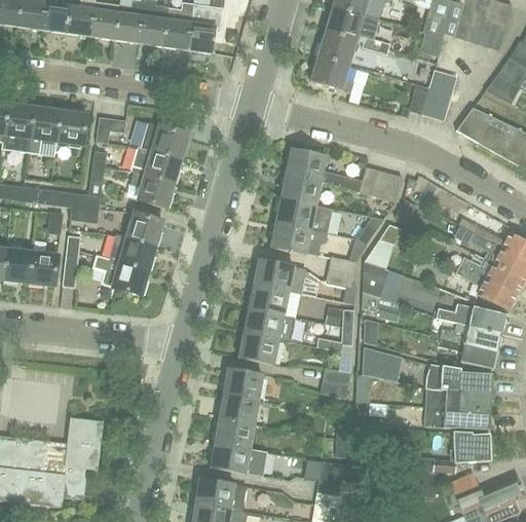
[(0,0),(0,23),(16,25),(21,0),(0,0)]
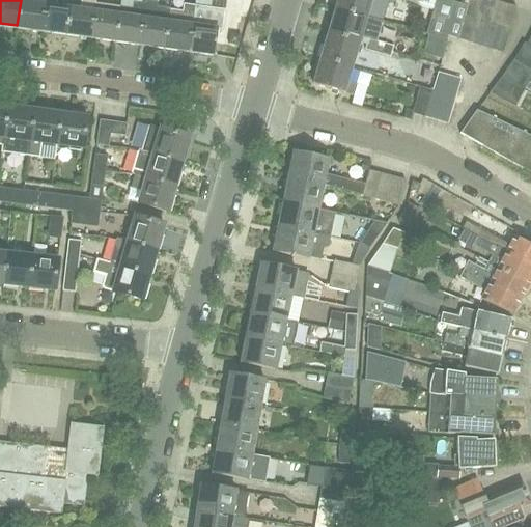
[(32,0),(21,0),(17,25),(42,29),(46,0),(32,0)]
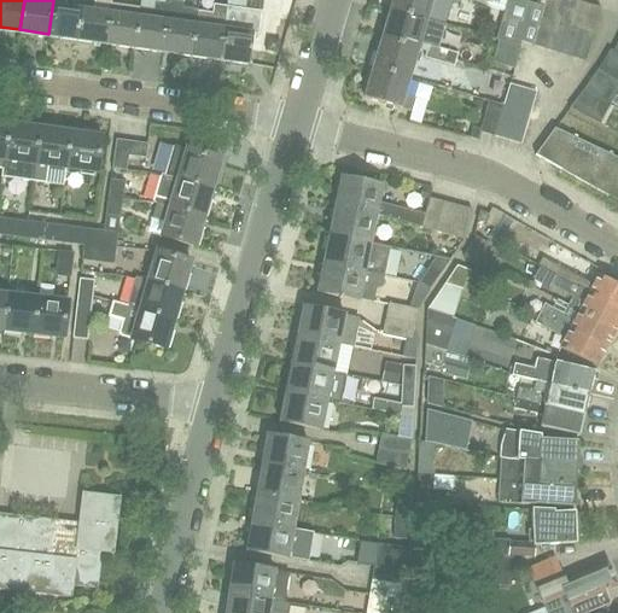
[(53,0),(48,34),(77,38),(82,6),(66,5),(68,0),(53,0)]
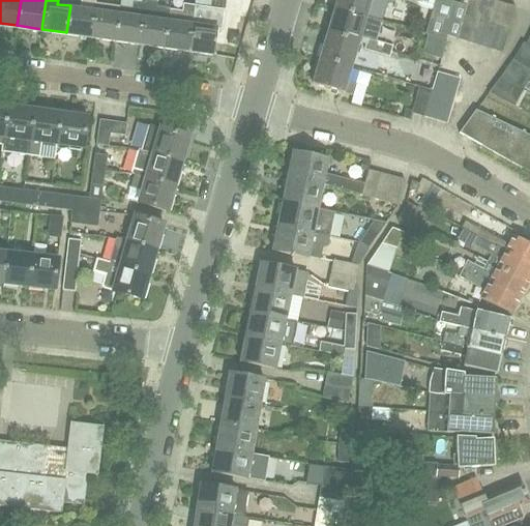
[(66,32),(90,35),(94,8),(95,0),(81,0),(80,6),(70,5),(66,32)]
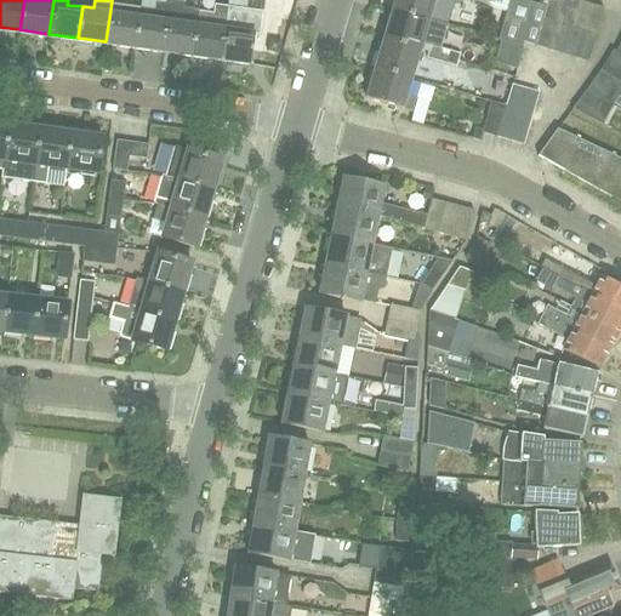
[(110,10),(106,41),(135,46),(140,13),(141,6),(140,6),(141,5),(112,0),(110,10)]
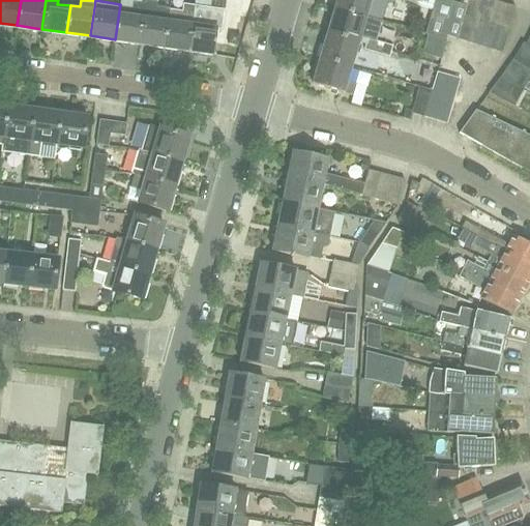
[(115,39),(140,42),(144,16),(146,0),(145,0),(145,2),(134,1),(133,7),(120,5),(119,11),(115,39)]
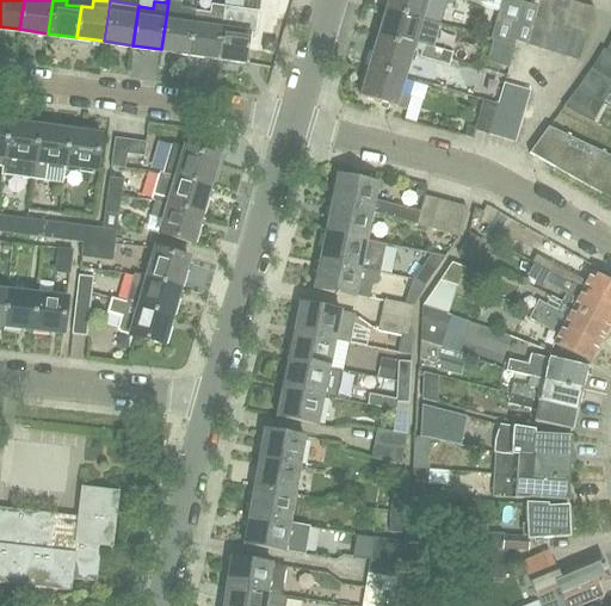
[(161,49),(190,53),(196,8),(180,6),(180,0),(168,0),(166,18),(161,49)]
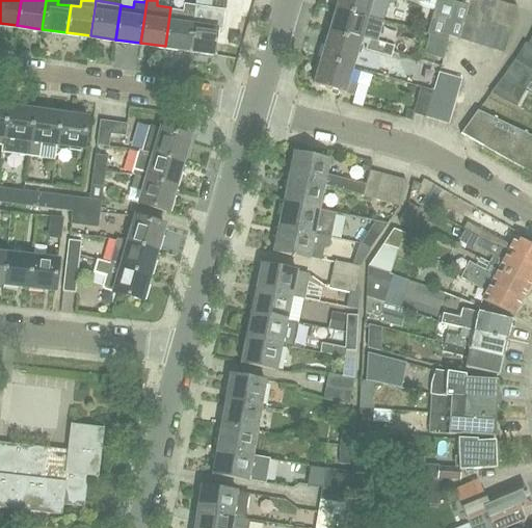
[(338,0),(337,5),(369,15),(373,0),(381,2),(381,0),(410,0),(338,0)]
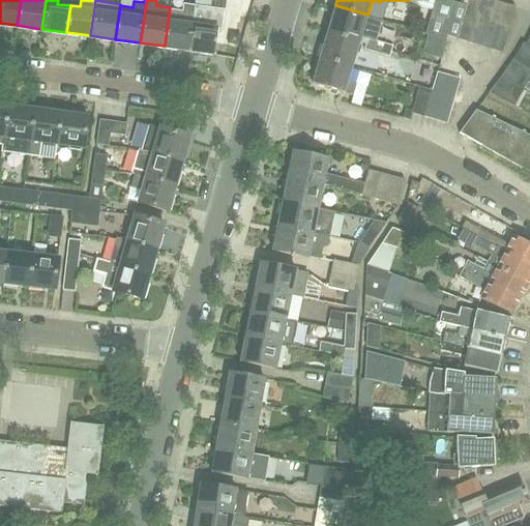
[(448,32),(458,35),(464,15),(467,4),(453,0),(435,0),(425,32),(446,38),(448,32)]
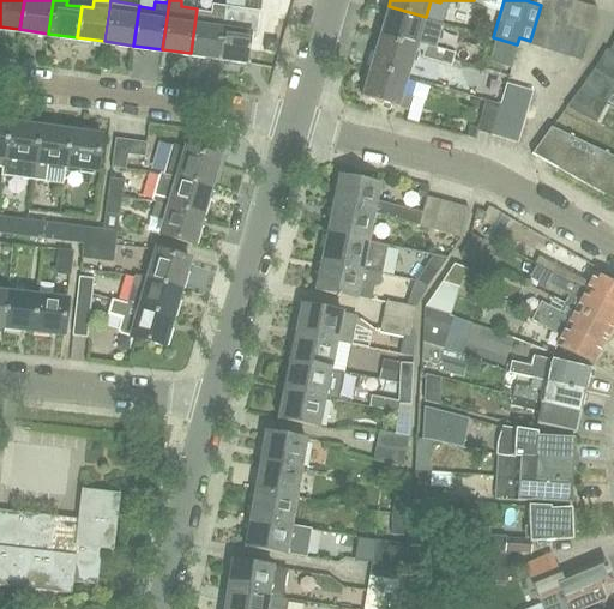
[(542,0),(541,5),(537,17),(548,20),(554,0),(542,0)]
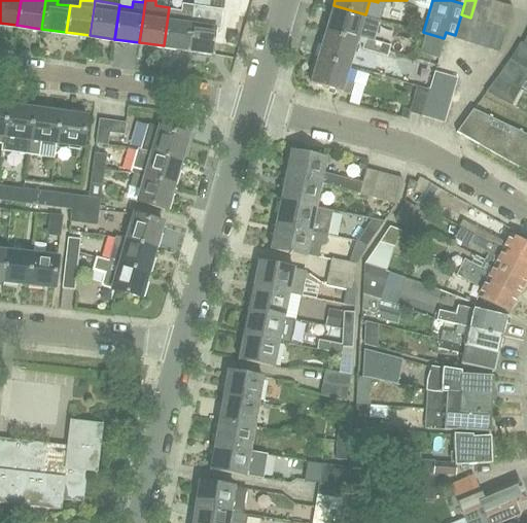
[(476,0),(470,18),(482,21),(488,0),(476,0)]
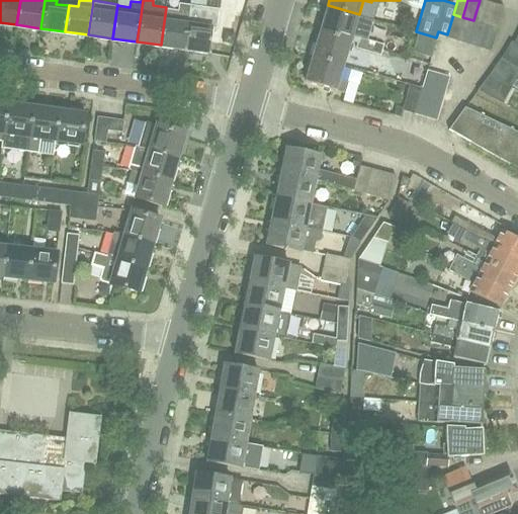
[(473,20),(485,24),(492,1),(488,0),(480,0),(473,20)]
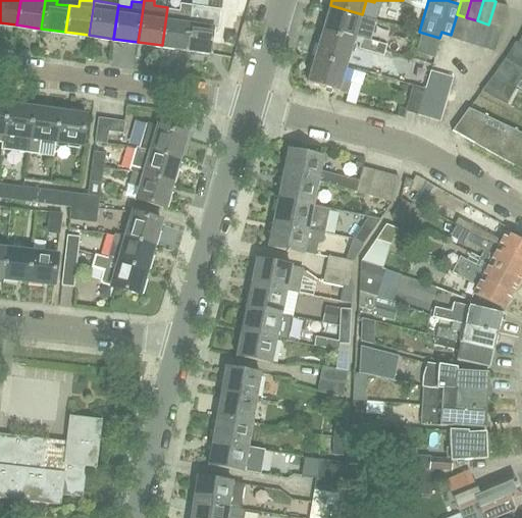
[(496,1),(488,24),(501,28),(508,5),(496,1)]
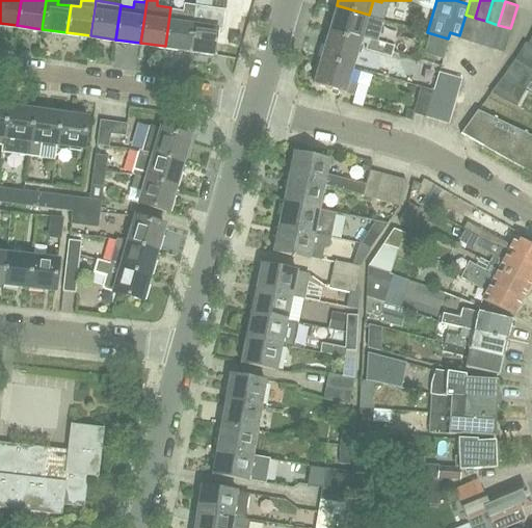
[(224,6),(195,2),(194,10),(189,49),(214,52),(217,26),(221,27),(224,6)]
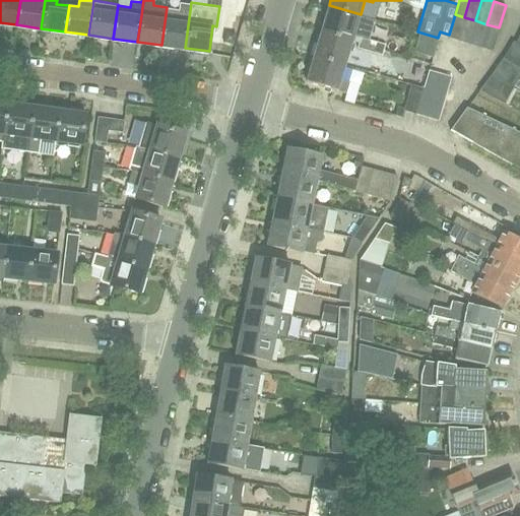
[(360,42),(362,37),(364,29),(356,27),(361,14),(329,5),(322,30),(352,40),(360,41),(360,42)]
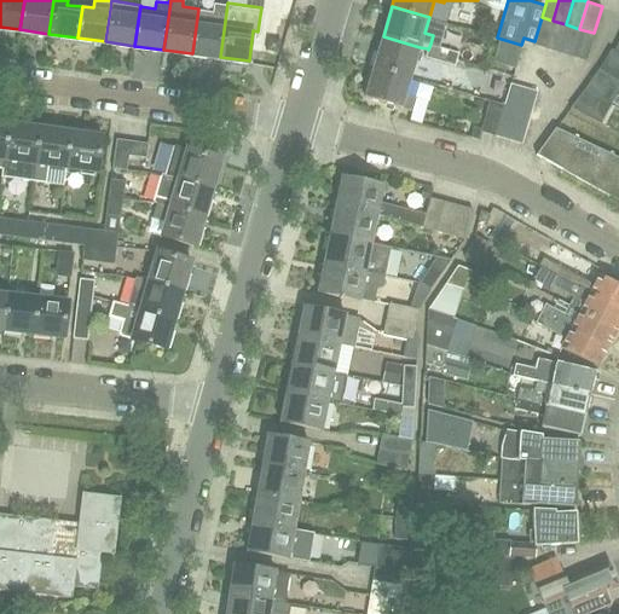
[(192,53),(220,57),(226,12),(198,9),(192,53)]
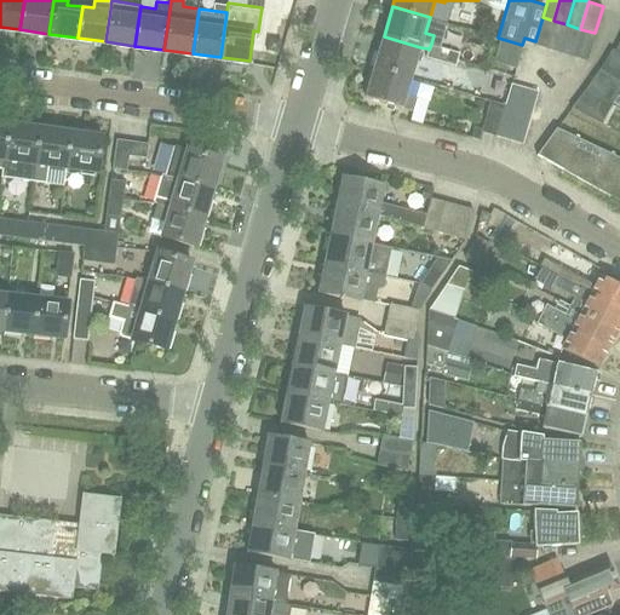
[(534,44),(546,46),(554,21),(543,17),(535,41),(534,44)]
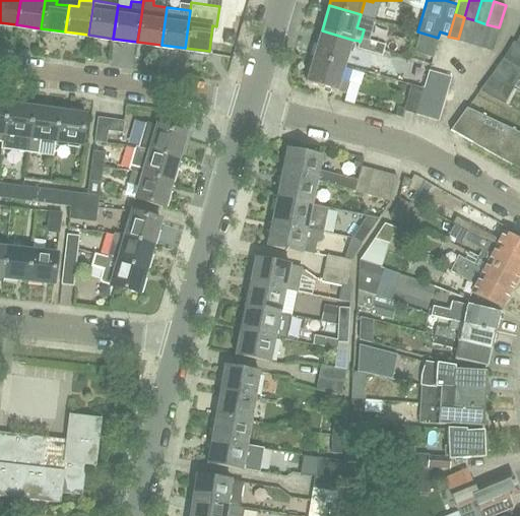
[(458,39),(469,43),(475,20),(464,17),(458,39)]
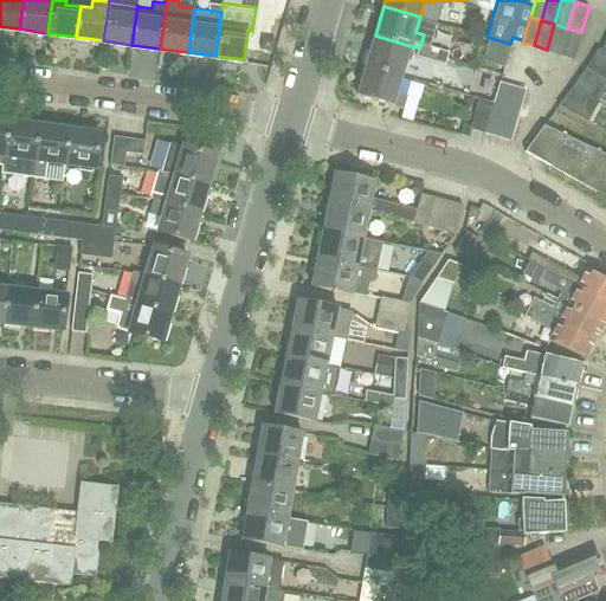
[(547,50),(560,53),(567,28),(554,24),(547,50)]
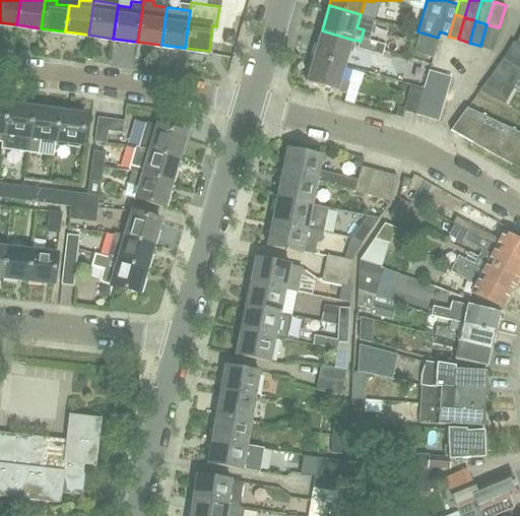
[(486,24),(480,46),(493,50),(499,27),(486,24)]
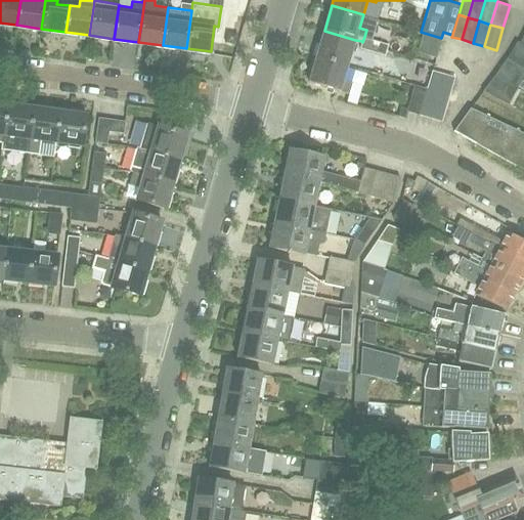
[(317,55),(348,65),(355,40),(324,31),(317,55)]
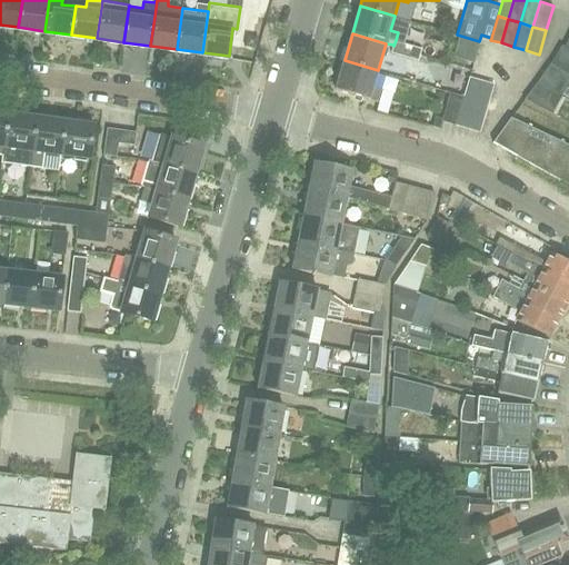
[(393,46),(393,45),(391,51),(406,55),(409,43),(396,40),(393,46)]
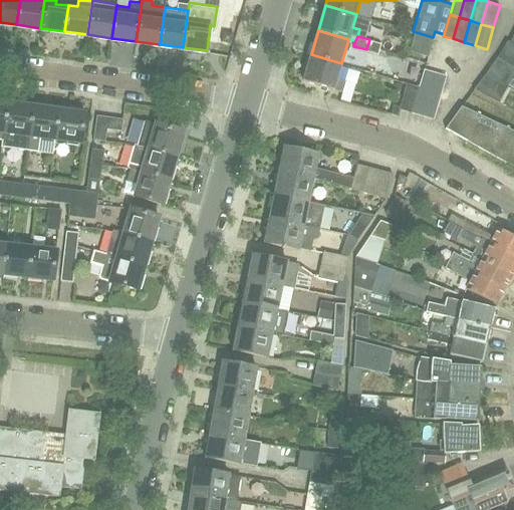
[(381,43),(369,39),(366,49),(378,52),(381,43)]
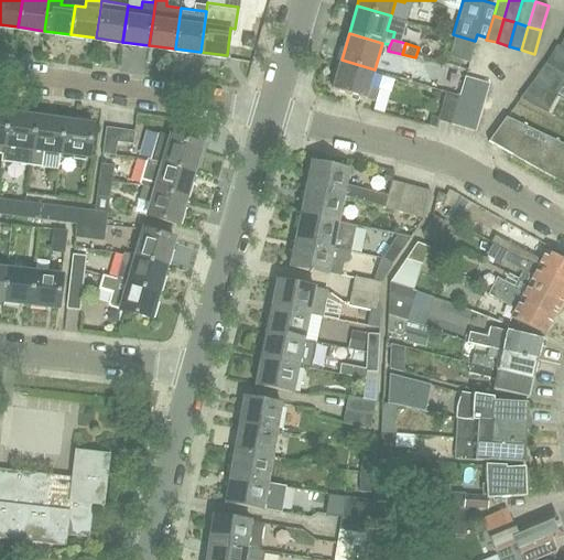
[(375,71),(375,70),(342,60),(333,87),(351,93),(367,97),(376,99),(379,88),(370,85),(375,71)]
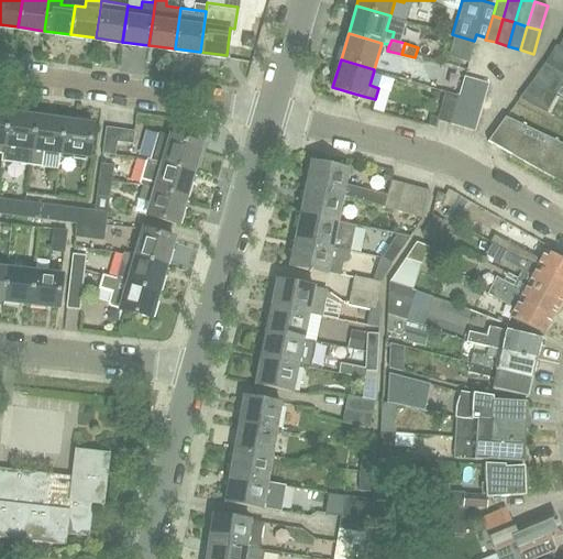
[(562,72),(543,61),(531,79),(556,94),(562,81),(562,72)]
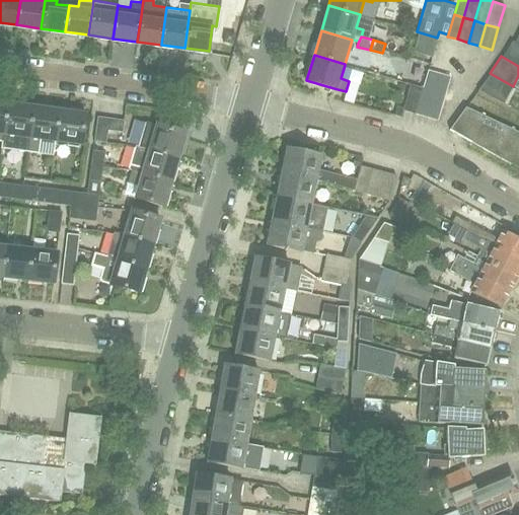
[(404,67),(403,76),(425,79),(426,70),(404,67)]
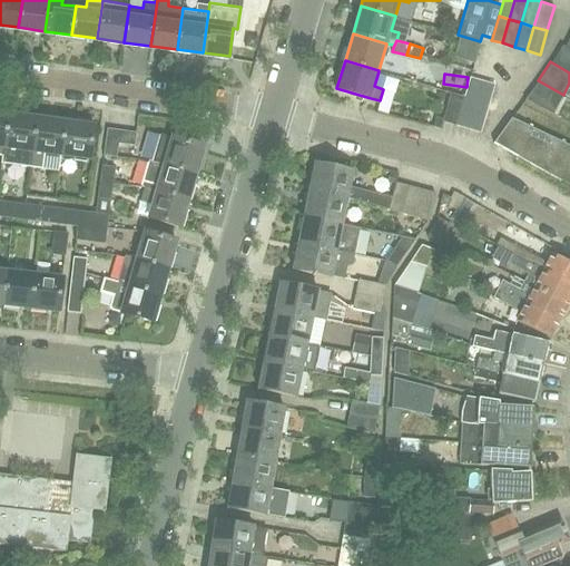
[(463,99),(474,103),(481,78),(470,76),(463,99)]
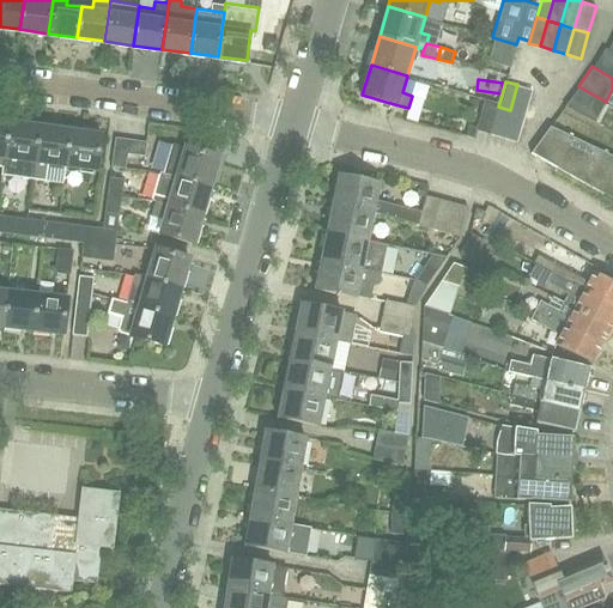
[(517,84),(510,110),(525,114),(532,89),(517,84)]
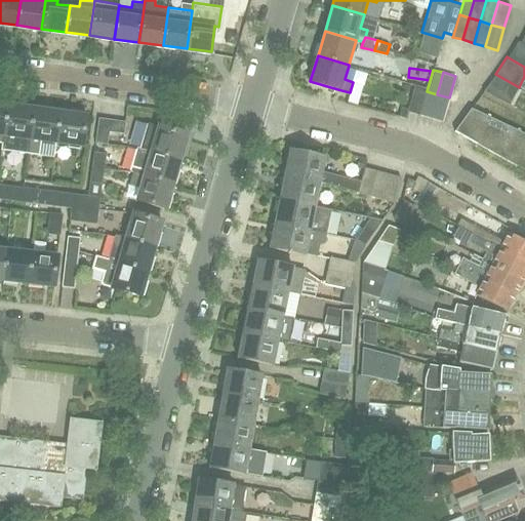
[(510,103),(519,87),(495,74),(483,89),(510,103)]
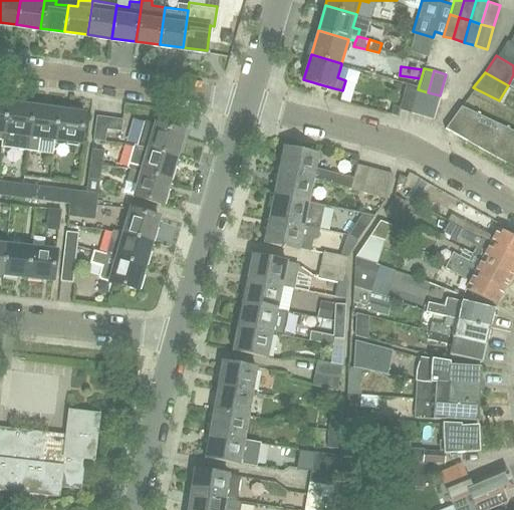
[(356,100),(358,80),(348,79),(345,98),(356,100)]
